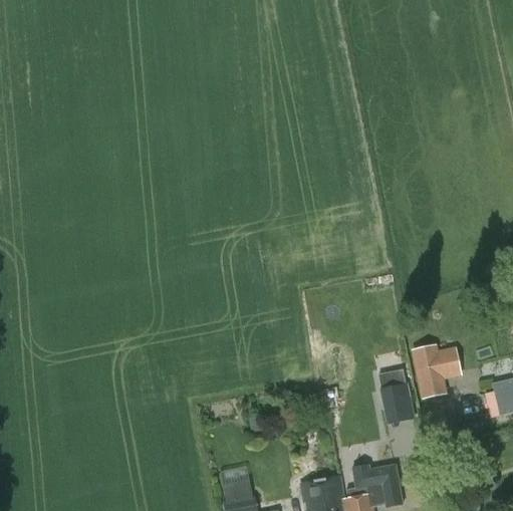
[(453,345),(435,350),(433,343),(411,349),(422,397),(443,392),(440,377),(459,372),(453,345)]
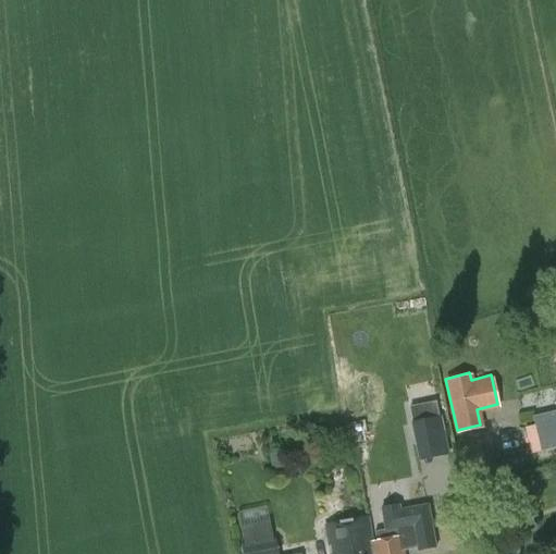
[(555,409),(532,415),(533,423),(523,426),(530,452),(555,445),(555,409)]
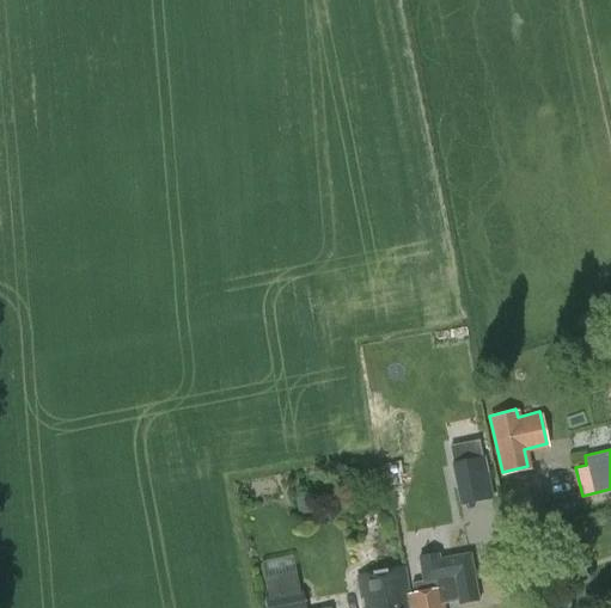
[(413,593),(408,594),(410,607),(441,607),(441,600),(458,597),(459,603),(460,603),(459,602),(476,599),(476,600),(477,600),(469,553),(438,559),(437,553),(435,553),(435,554),(420,557),(420,556),(419,557),(422,579),(421,579),(410,581),(413,593)]
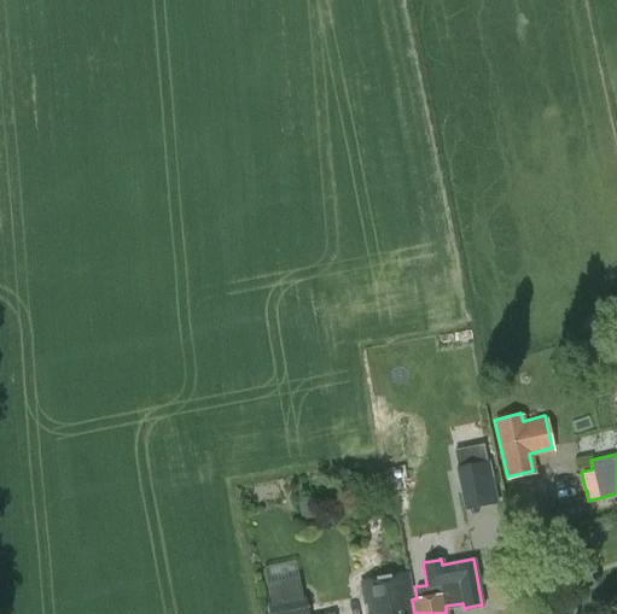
[(414,613),(412,600),(407,572),(360,580),(366,613),(414,613)]
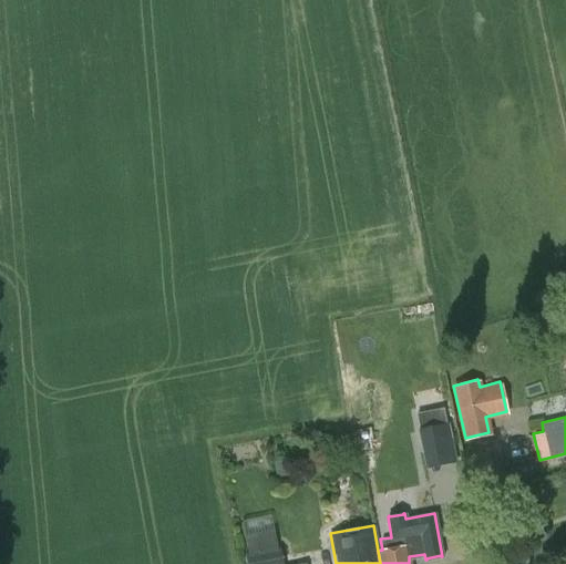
[(246,563),(284,563),(280,545),(277,546),(274,529),(245,535),(248,552),(244,553),(246,563)]
